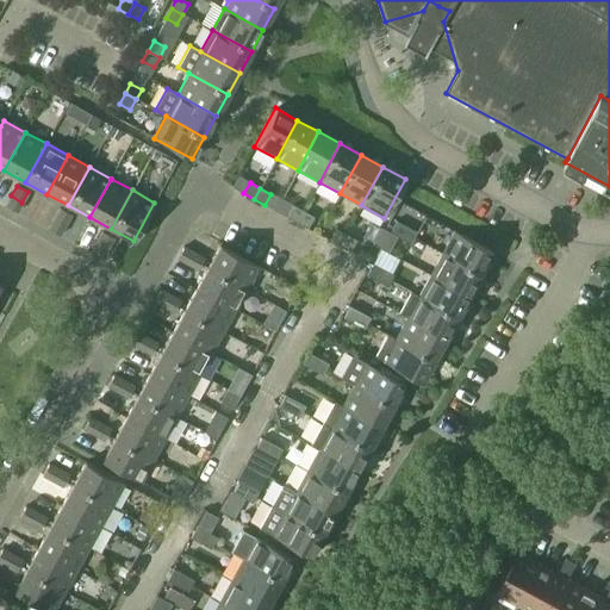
[(5,206),(17,212),(22,203),(11,195),(5,206)]
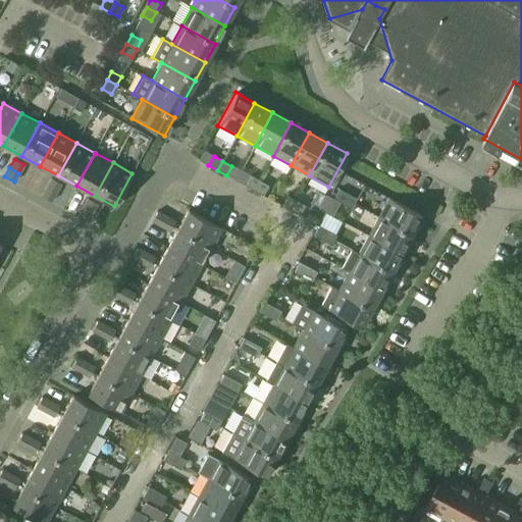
[(245,186),(254,191),(259,180),(250,176),(245,186)]
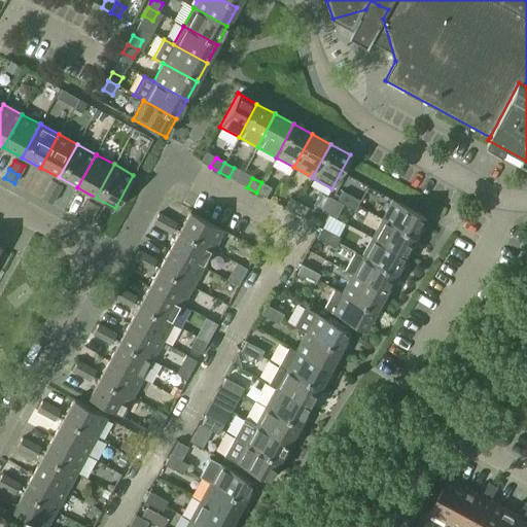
[(46,189),(56,195),(61,185),(51,180),(46,189)]
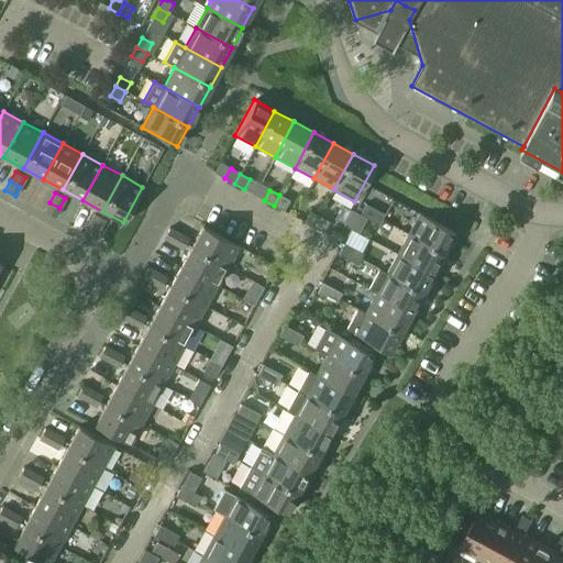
[(274,206),(283,211),(289,200),(279,195),(274,206)]
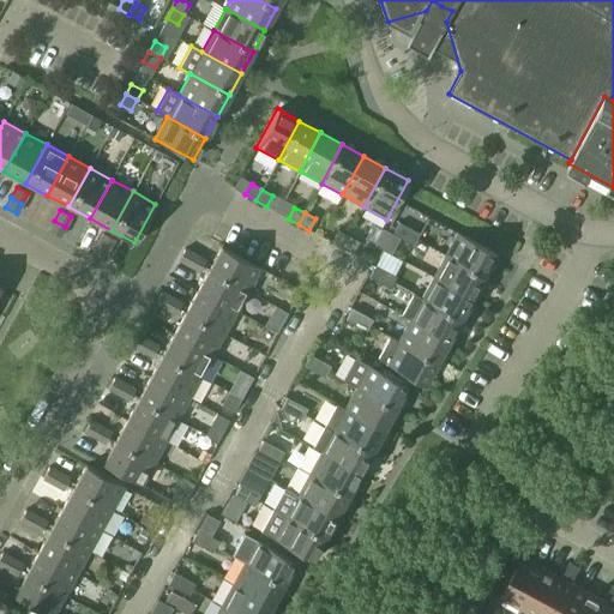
[(48,232),(60,238),(65,227),(54,221),(48,232)]
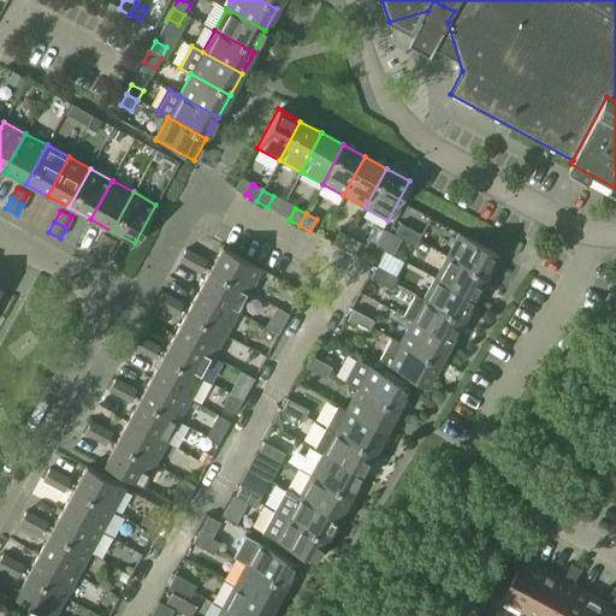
[(394,235),(403,241),(410,229),(400,224),(394,235)]
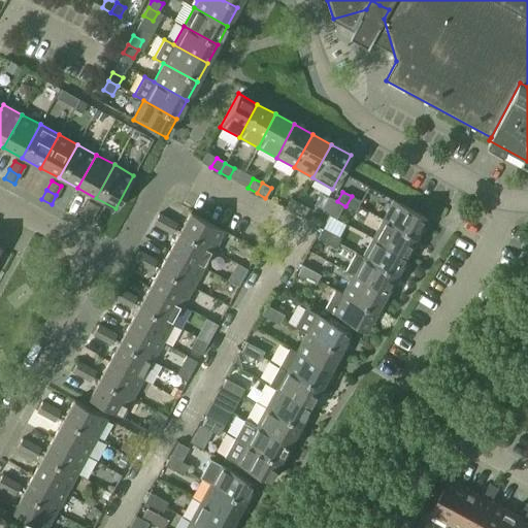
[(345,206),(355,211),(360,201),(352,196),(345,206)]
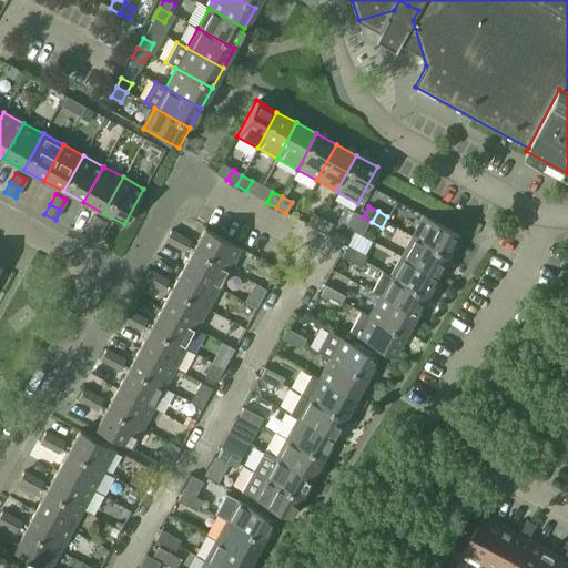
[(306,224),(316,230),(322,219),(312,213),(306,224)]
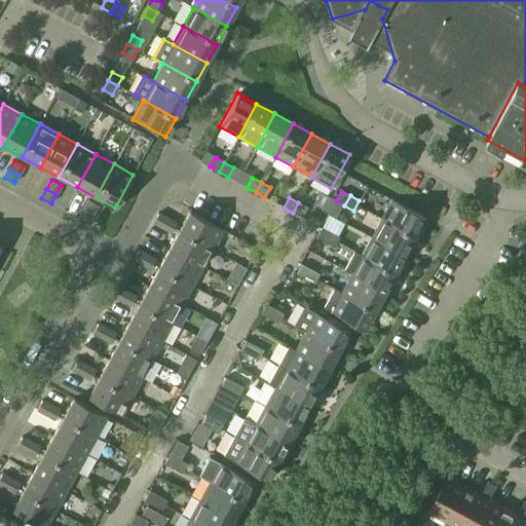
[(381,219),(414,237),(424,218),(391,199),(381,219)]
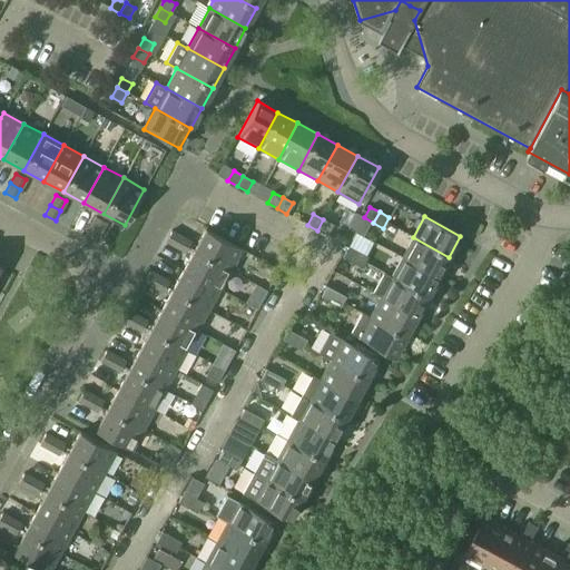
[(90,226),(100,233),(106,223),(95,217),(90,226)]
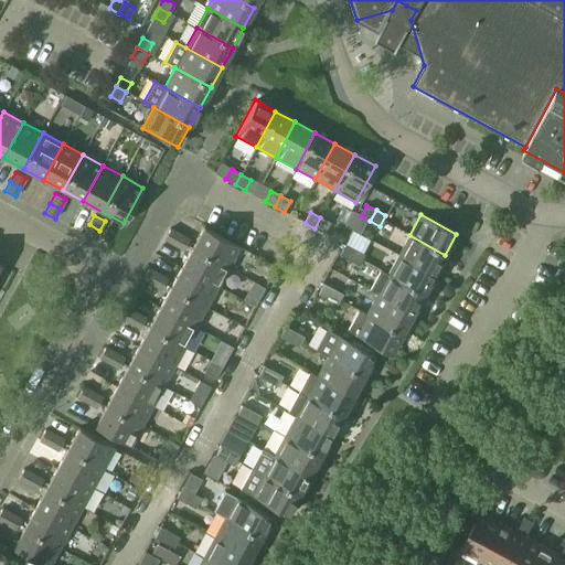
[(315,228),(323,233),(329,223),(320,217),(315,228)]
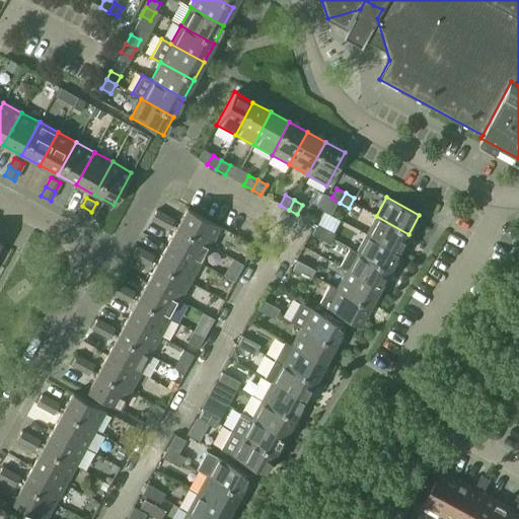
[(77,215),(86,220),(91,212),(82,206),(77,215)]
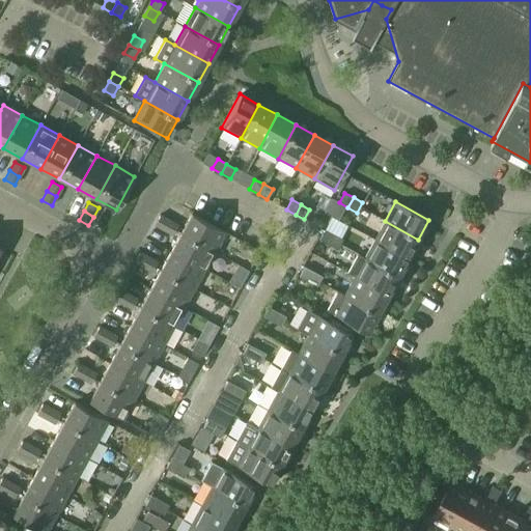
[(180,233),(214,252),(224,232),(191,214),(180,233)]
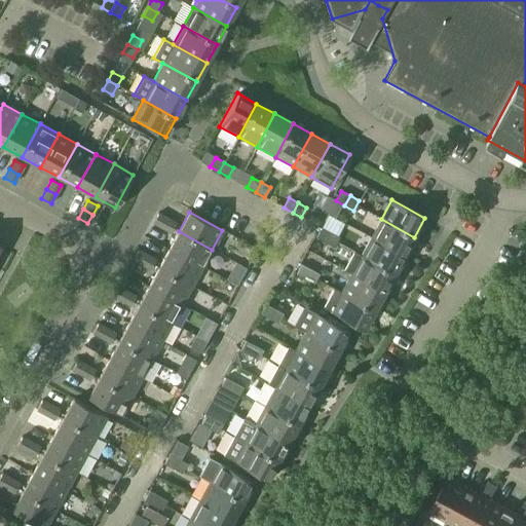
[(152,223),(161,228),(166,218),(157,214),(152,223)]
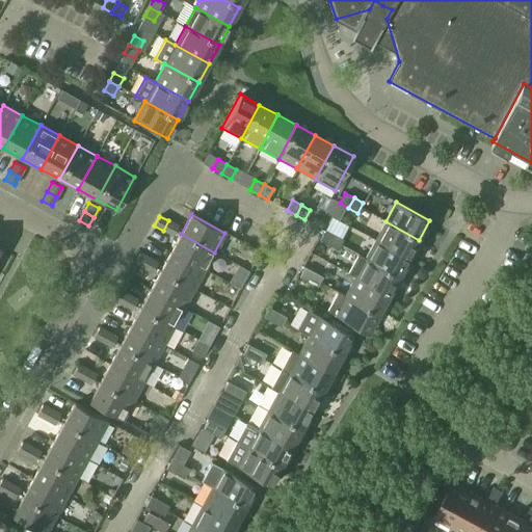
[(163,231),(173,236),(178,225),(168,220),(163,231)]
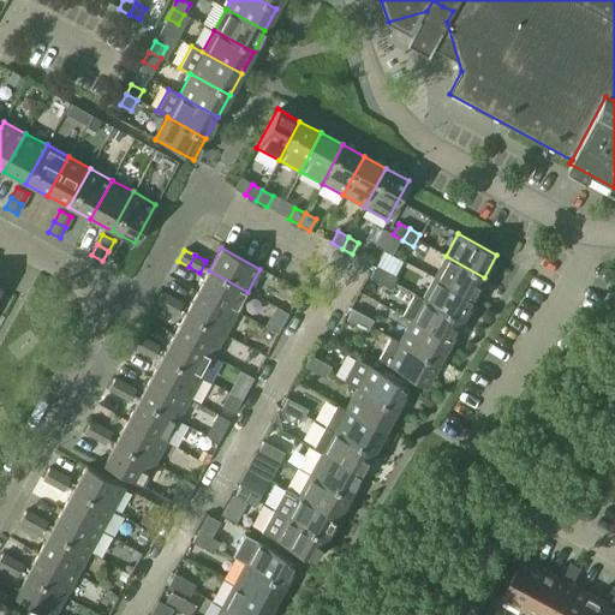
[(434,278),(472,299),(484,278),(446,256),(434,278)]
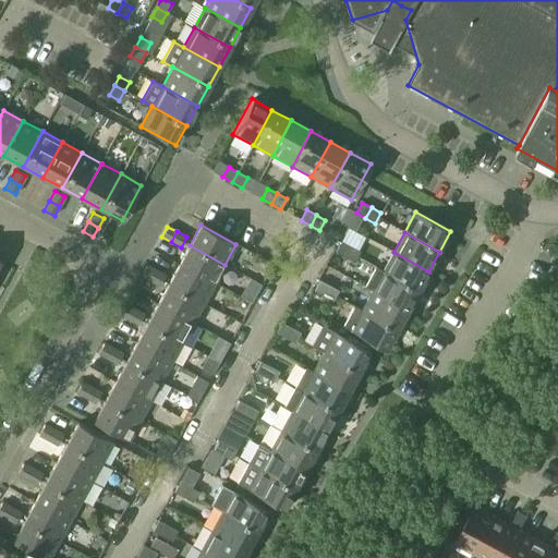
[(335,252),(344,257),(350,246),(340,241),(335,252)]
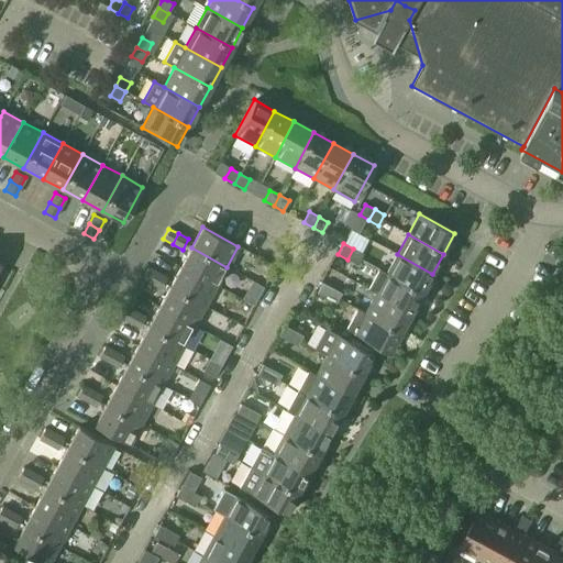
[(180,267),(216,287),(227,267),(191,247),(180,267)]
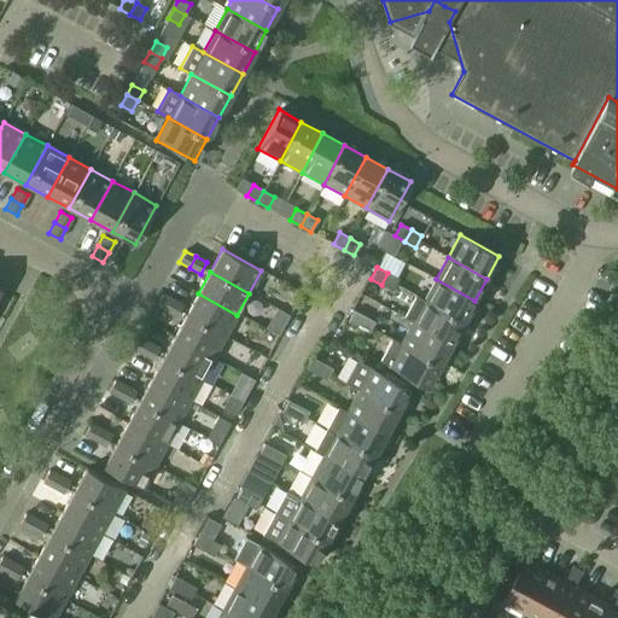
[(382,285),(392,290),(398,279),(388,273),(382,285)]
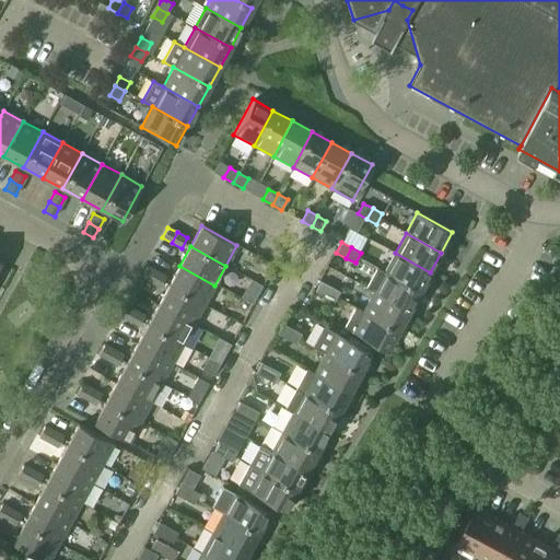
[(384,272),(419,291),(430,272),(395,253),(384,272)]
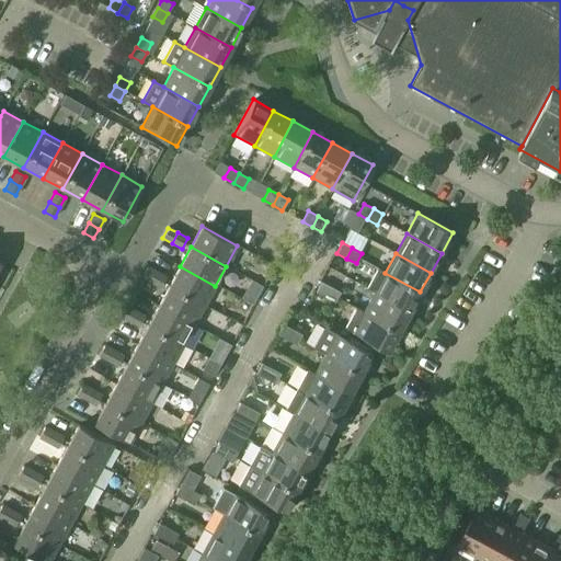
[(141,277),(150,283),(157,272),(147,266),(141,277)]
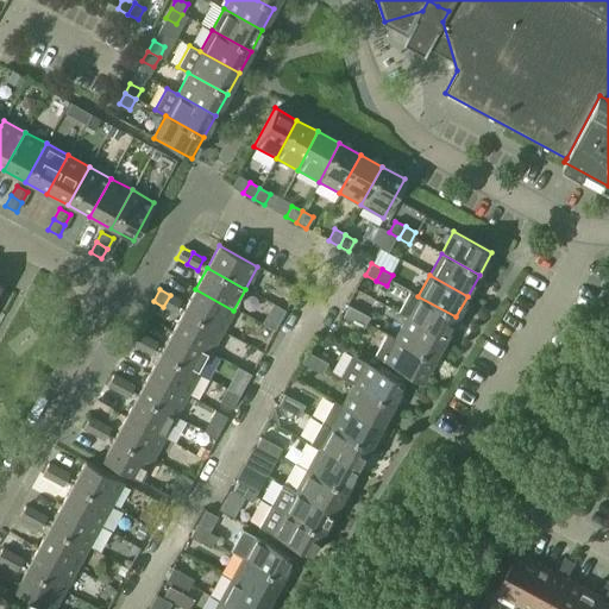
[(183,311),(223,331),(233,311),(195,289),(183,311)]
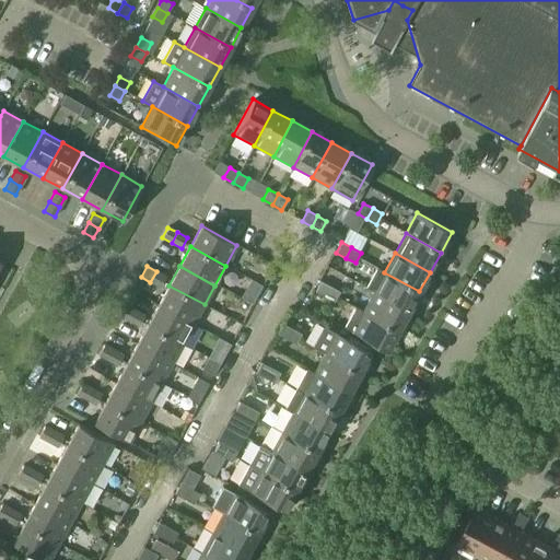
[(373,292),(409,311),(419,291),(384,272),(376,268),(365,288),(373,292)]
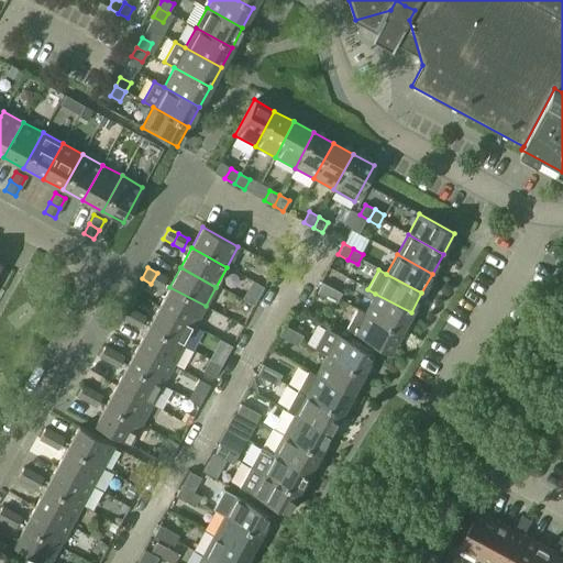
[(151,284),(161,288),(166,278),(157,273),(151,284)]
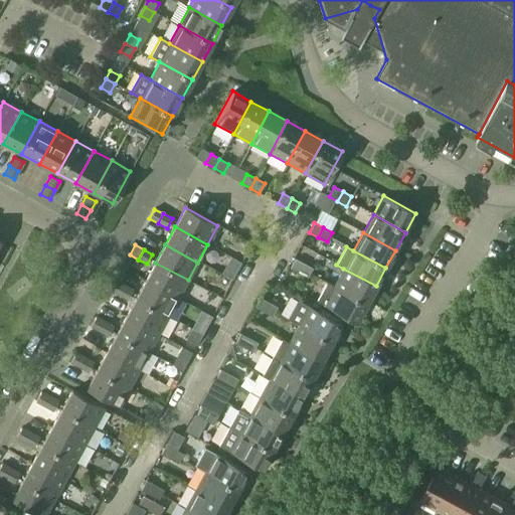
[(290,269),(298,273),(304,264),(295,259),(290,269)]
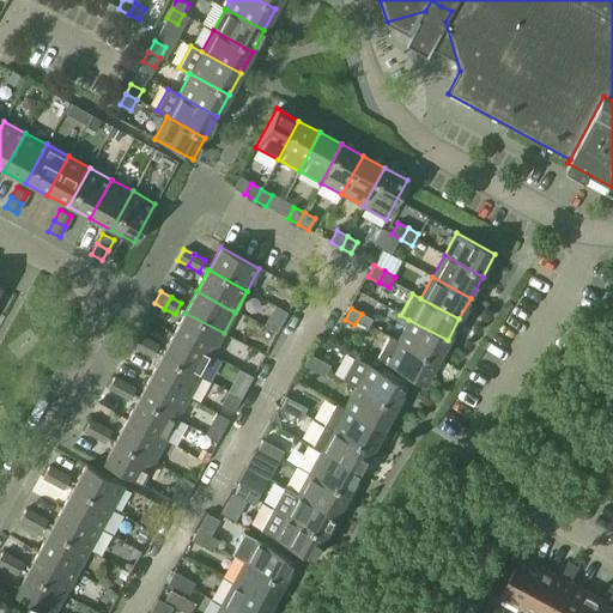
[(173,333),(212,354),(224,333),(184,313),(173,333)]
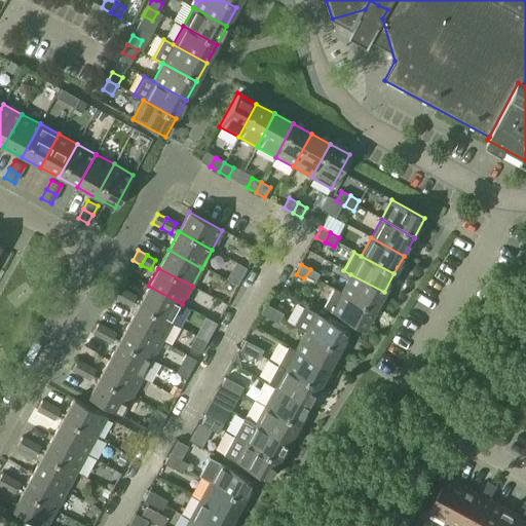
[(304,278),(313,284),(318,274),(310,269),(304,278)]
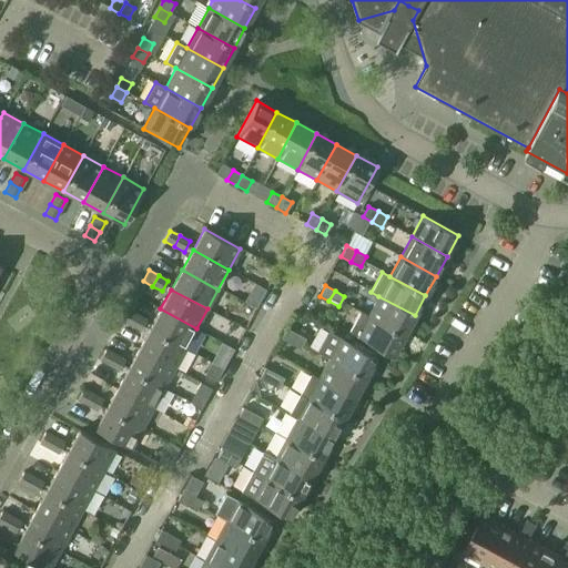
[(367,316),(404,335),(415,315),(378,296),(367,316)]
